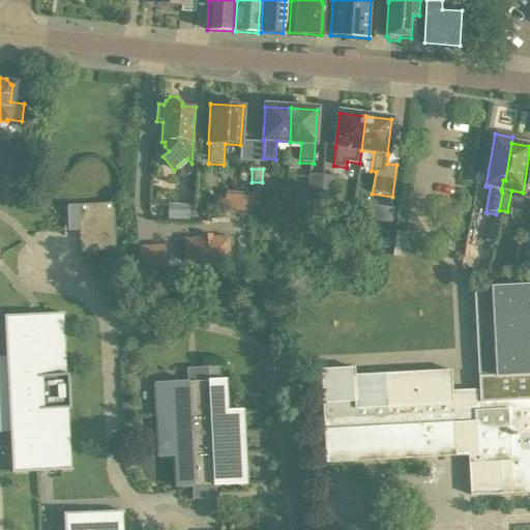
[(321,203),(321,200),(323,175),(308,174),(306,202),(321,203)]
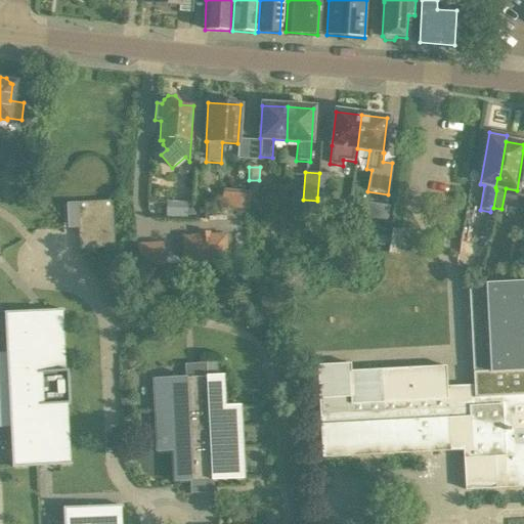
[(331,174),(319,173),(317,198),(329,199),(331,174)]
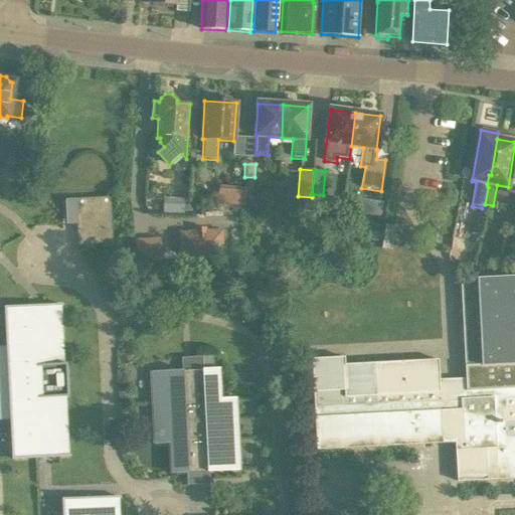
[(168,196),(167,211),(187,211),(187,197),(168,196)]
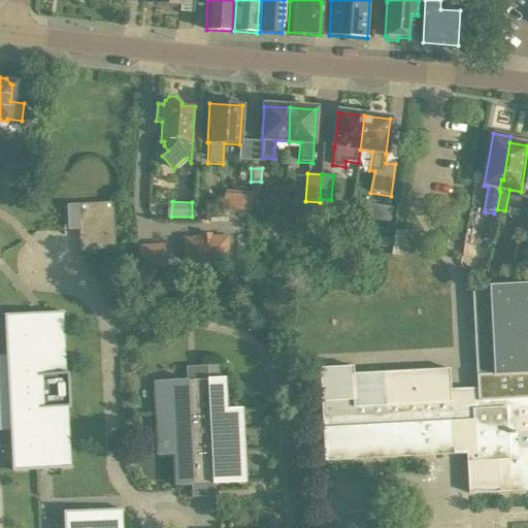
[(394,221),(396,205),(365,202),(363,217),(394,221)]
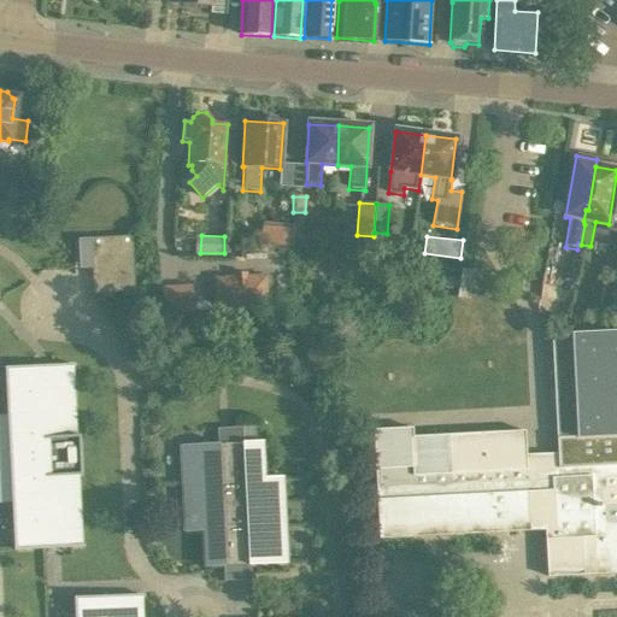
[(90,239),(94,294),(135,292),(131,238),(90,239)]
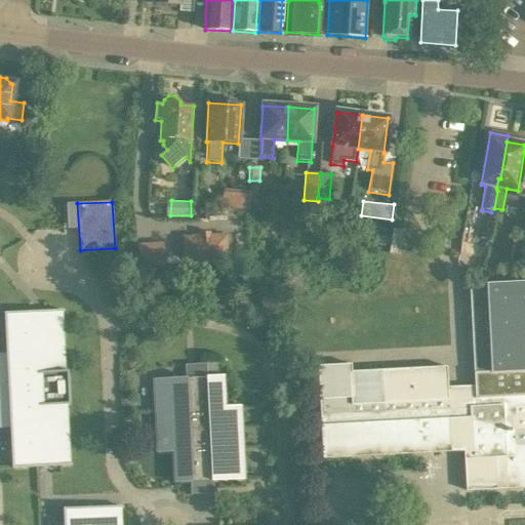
[(221,228),(180,230),(182,250),(223,248),(221,228)]
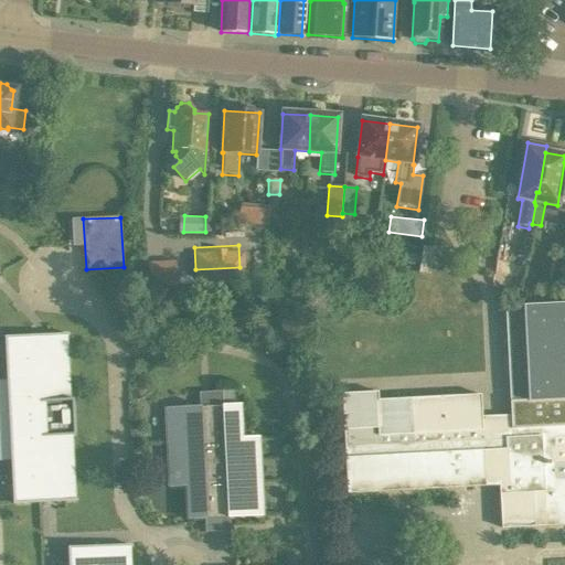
[(433,249),(423,247),(418,274),(429,275),(433,249)]
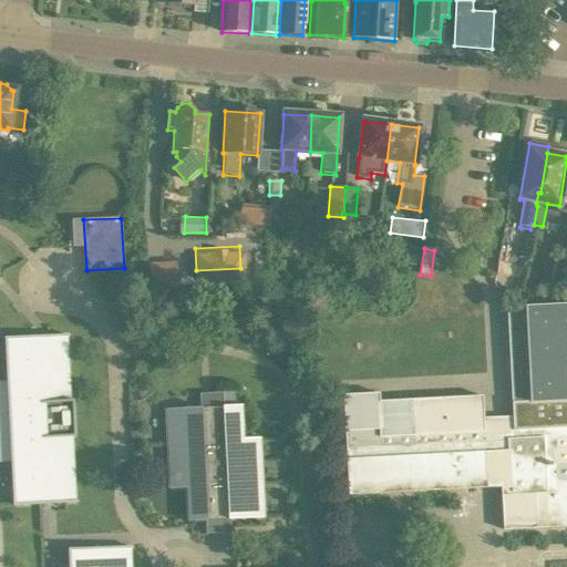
[(528,265),(498,259),(494,288),(523,294),(528,265)]
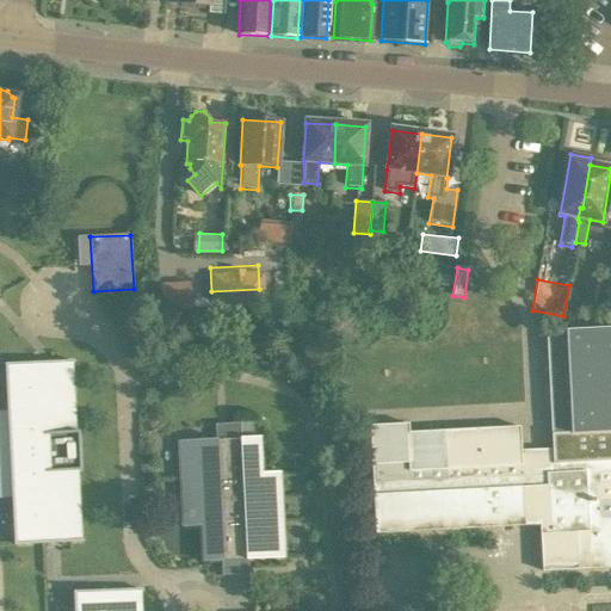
[(605,284),(604,284),(587,281),(582,309),(599,310),(600,303),(602,303),(605,284)]
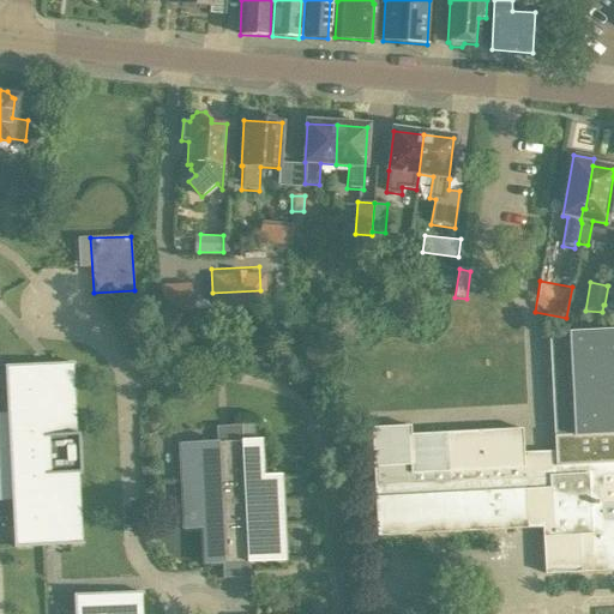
[(555,451),(557,476),(613,473),(613,329),(549,333),(555,451)]
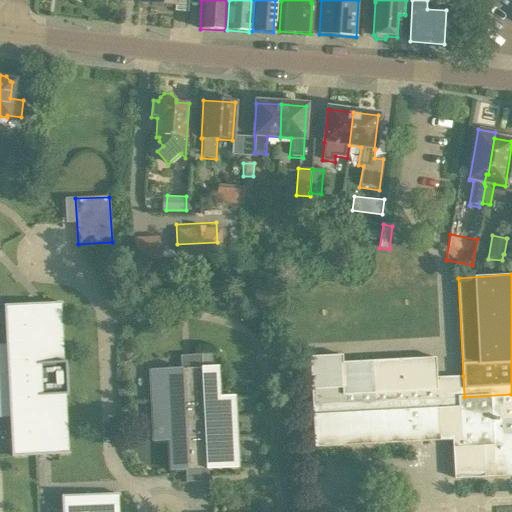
[(149,276),(150,297),(160,297),(159,275),(149,276)]
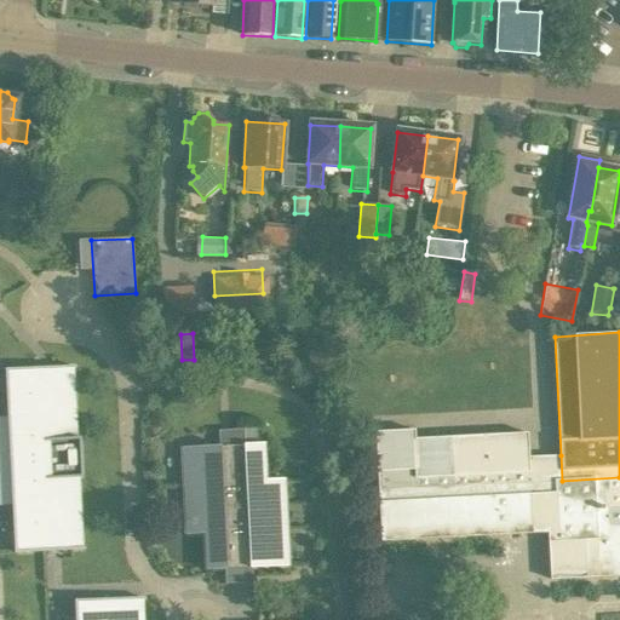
[(0,417),(0,506),(11,506),(12,516),(13,554),(44,552),(61,551),(85,550),(74,366),(57,367),(46,367),(4,369),(6,408),(6,418),(0,417)]
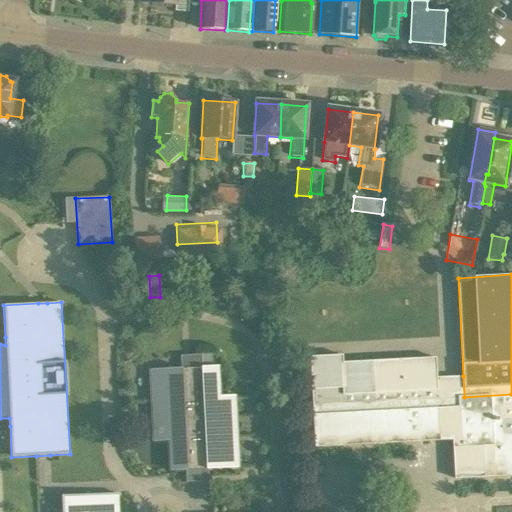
[(184,355),(186,367),(206,362),(203,351),(184,355)]
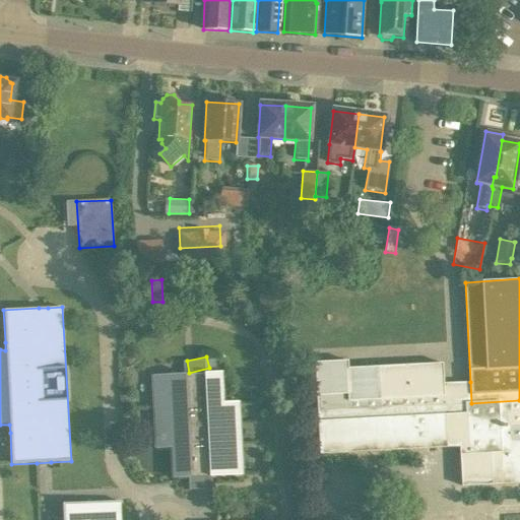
[(519,482),(519,481),(519,400),(471,403),(470,382),(444,383),(443,362),(347,367),(347,359),(315,361),(319,452),(458,445),(460,485),(519,482)]
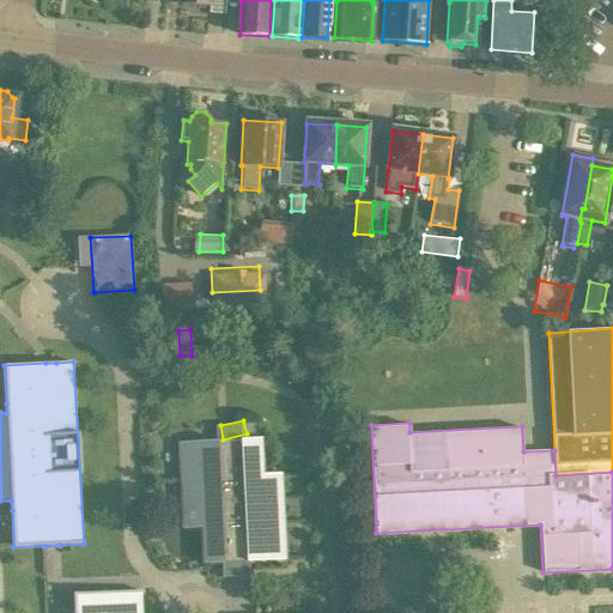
[(202,563),(247,562),(285,559),(281,473),(262,474),(261,439),(229,441),(218,441),(180,443),(183,529),(201,528),(202,563)]
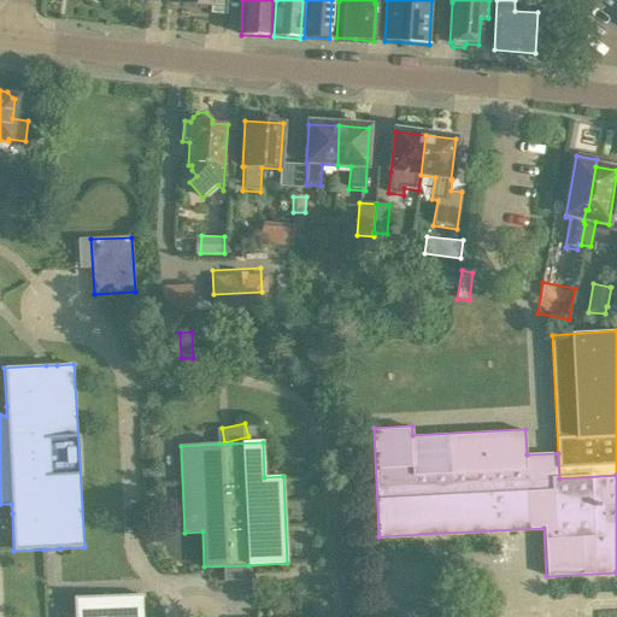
[(144,616),(144,594),(74,598),(74,616),(144,616)]
